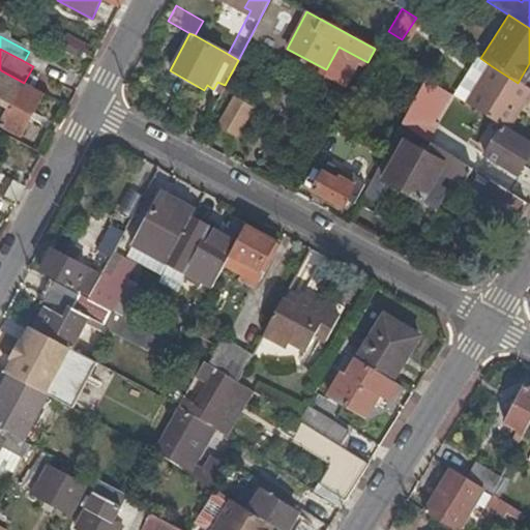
[(529,90),(518,83),(492,66),(468,106),(497,124),(507,130),(529,94),(529,90)]
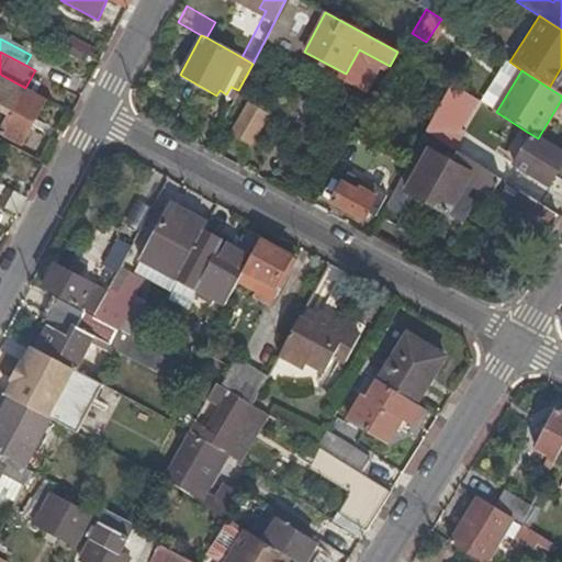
[(0,109),(14,116),(29,89),(25,88),(1,75),(0,77),(0,109)]
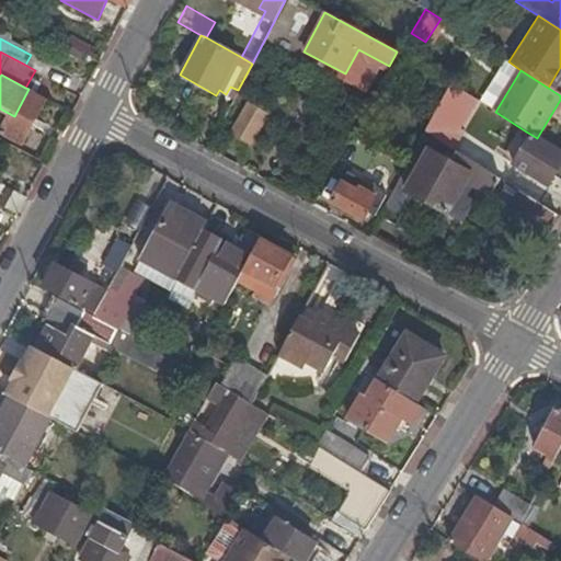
[(459,146),(481,96),(450,83),(428,133),(459,146)]
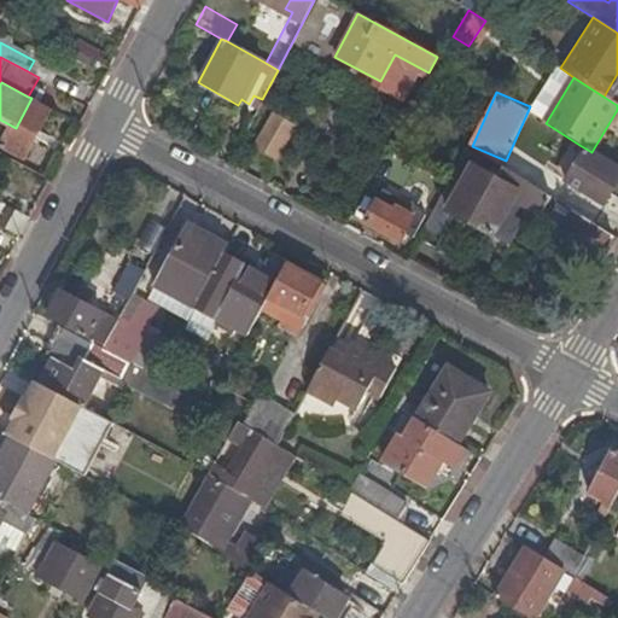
[(56,111),(31,98),(16,128),(5,150),(29,162),(56,111)]
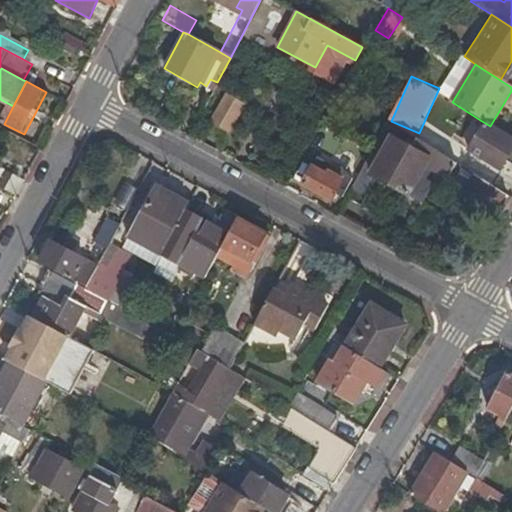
[(236,133),(246,99),(223,92),(213,126),(236,133)]
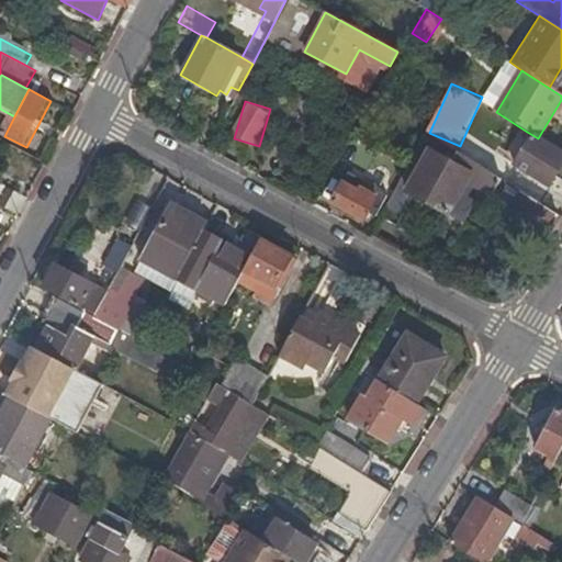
[(561,154),(538,138),(527,132),(509,160),(497,154),(487,170),(496,176),(515,188),(535,201),(561,156),(561,154)]
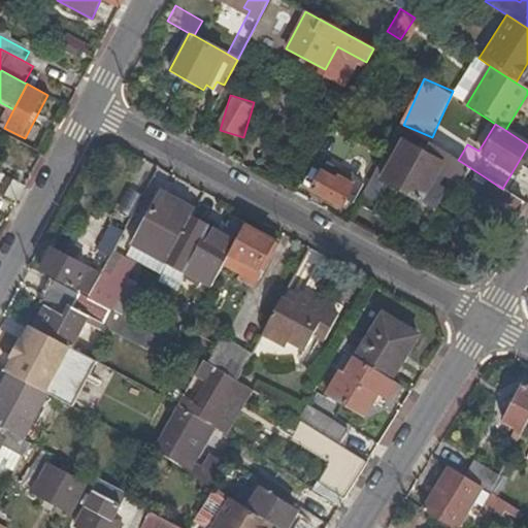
[(458,160),(427,139),(424,146),(416,142),(413,147),(399,140),(389,160),(381,156),(357,202),(369,209),(385,183),(417,200),(427,182),(435,187),(441,174),(456,183),(466,165),(458,160)]
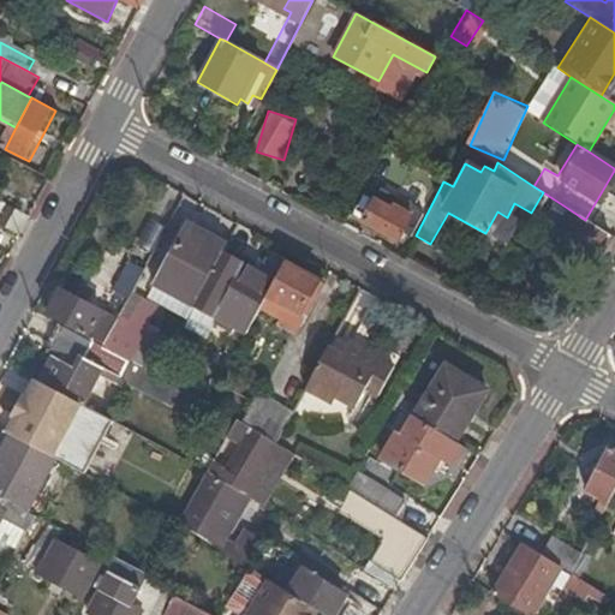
[(0,201),(0,224),(23,237),(33,216),(1,201),(0,201)]
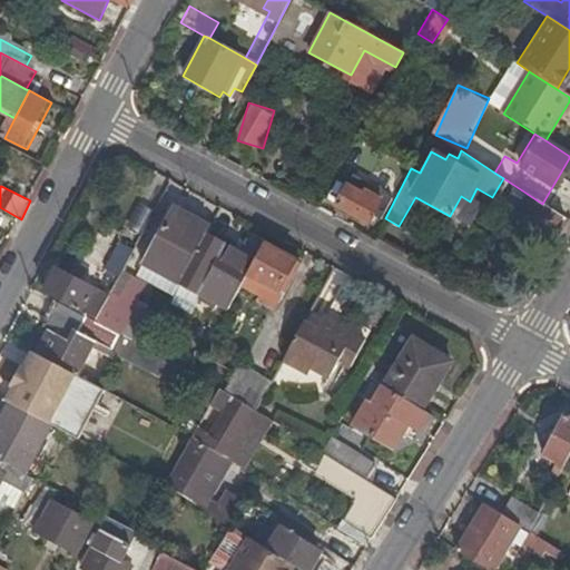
[(344,187),(334,205),(365,222),(377,198),(360,189),(357,194),(344,187)]
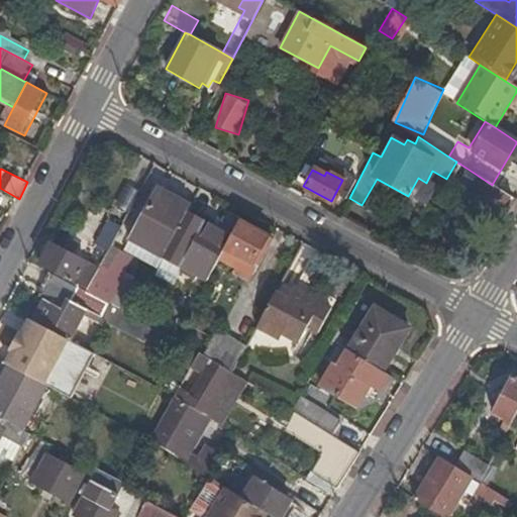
[(492,185),(474,173),(462,191),(497,213),(508,196),(492,185)]
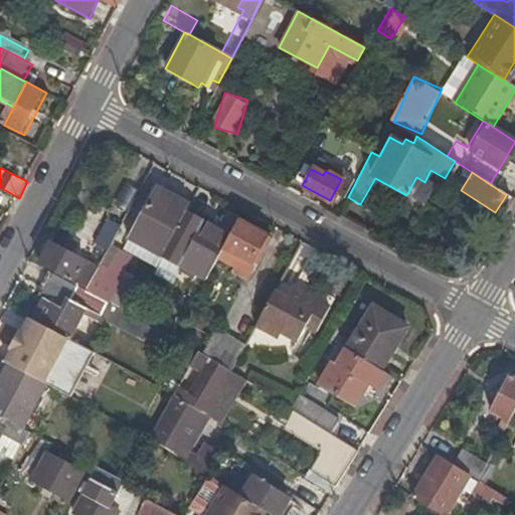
[(128,238),(160,255),(184,212),(188,205),(155,187),(128,238)]
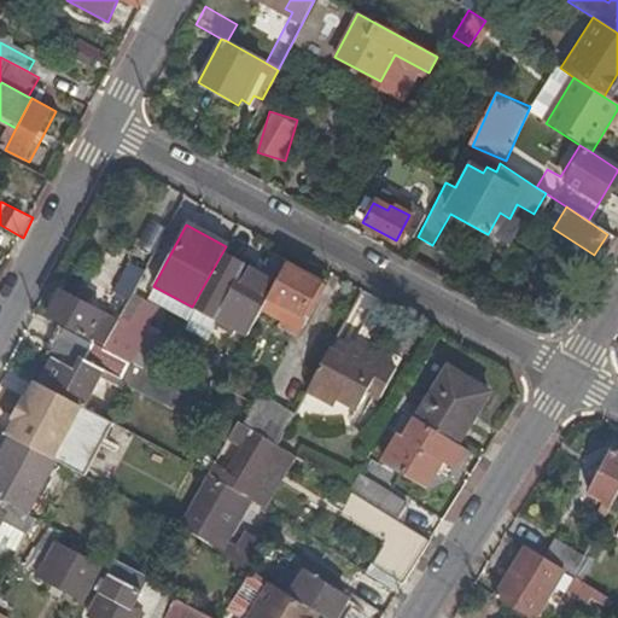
[(221,255),(192,307),(191,309),(243,337),(264,299),(278,277),(261,267),(256,275),(221,255)]
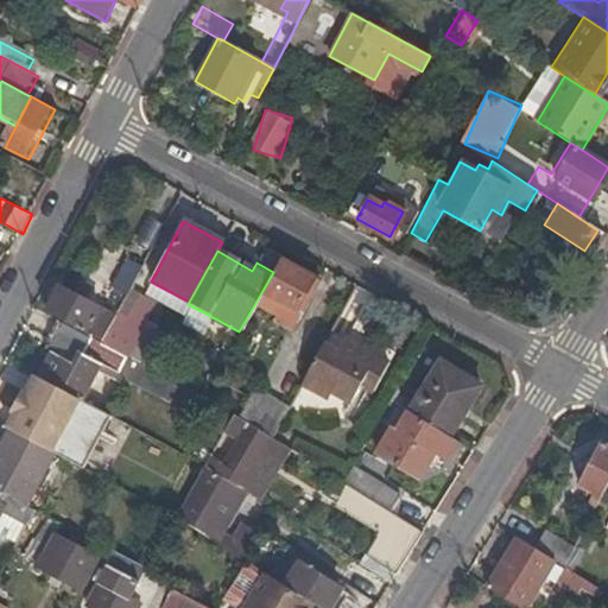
[(134,292),(144,264),(125,258),(115,286),(134,292)]
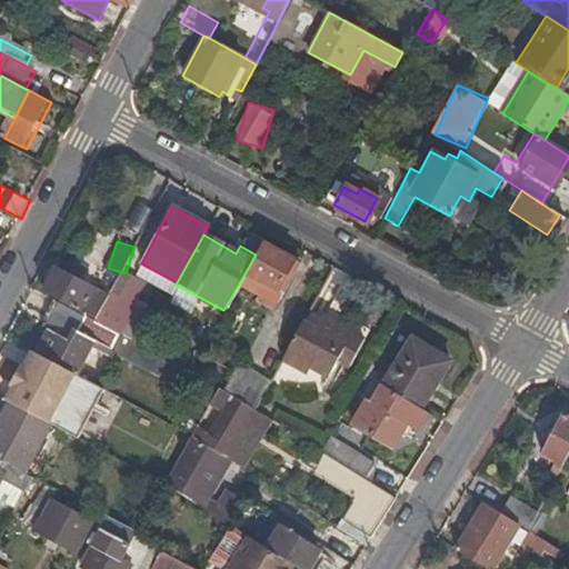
[(256,255),(243,276),(275,292),(293,259),(262,241),(256,255)]
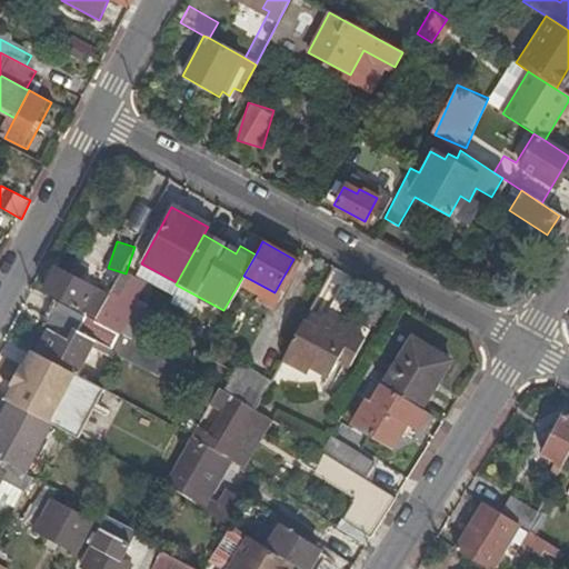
[(53,265),(41,287),(96,316),(109,292),(109,291),(99,286),(98,289),(53,265)]
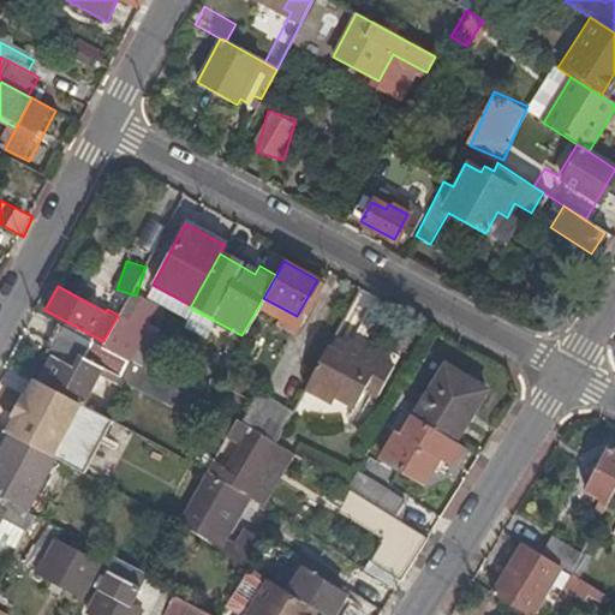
[(103,341),(101,346),(155,374),(162,359),(172,341),(145,327),(144,330),(118,316),(103,341)]
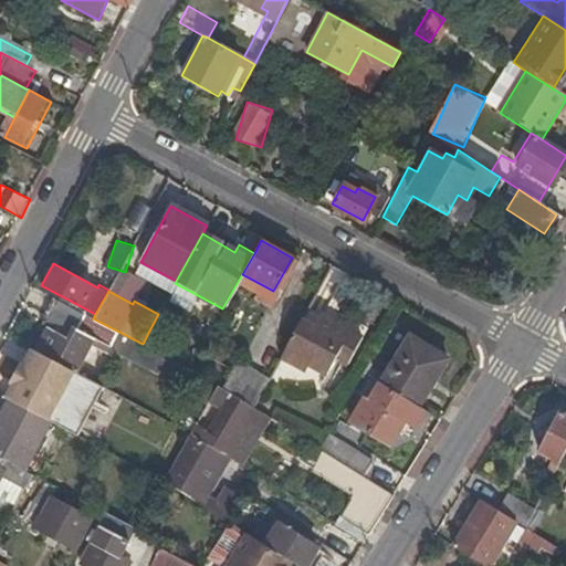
[(93,318),(52,297),(43,314),(53,318),(49,327),(38,348),(60,359),(58,363),(74,371),(90,342),(108,353),(115,356),(117,353),(158,374),(167,356),(143,344),(93,318)]
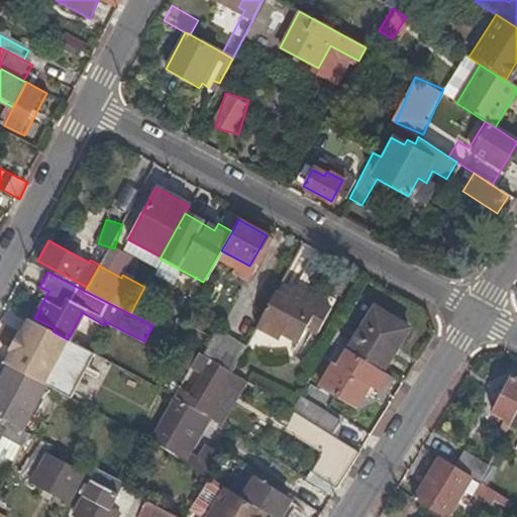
[(276,285),(253,324),(274,335),(277,330),(295,339),(303,325),(314,331),(327,307),(291,286),(288,292),(276,285)]
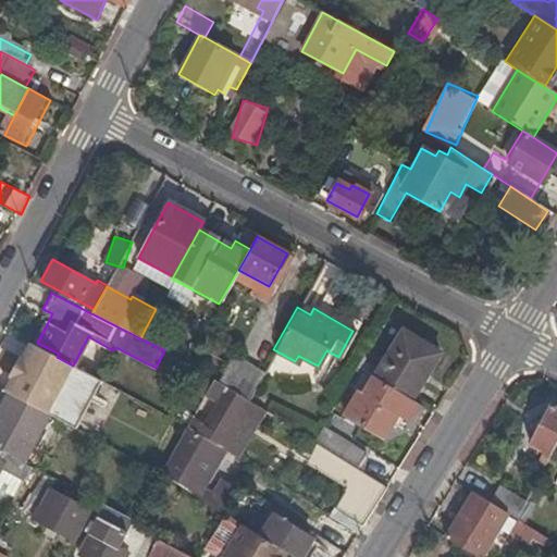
[(52,313),(42,309),(38,317),(48,322),(52,313)]
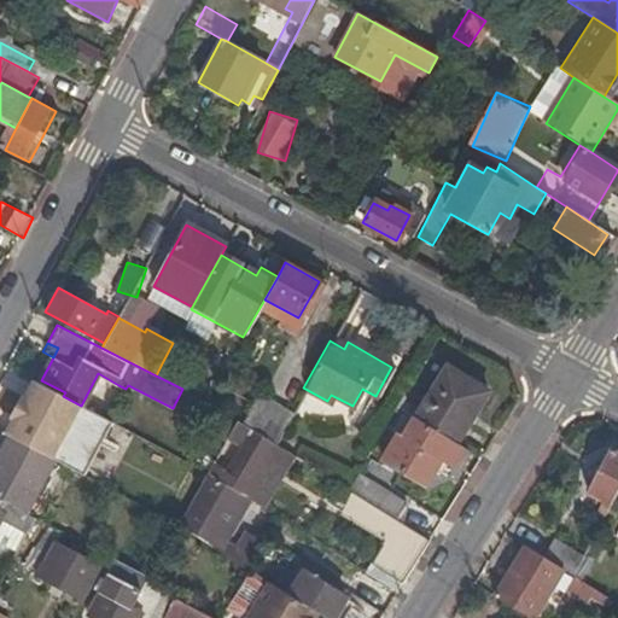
[(163,361),(156,375),(182,389),(185,390),(198,366),(182,357),(176,368),(163,361)]
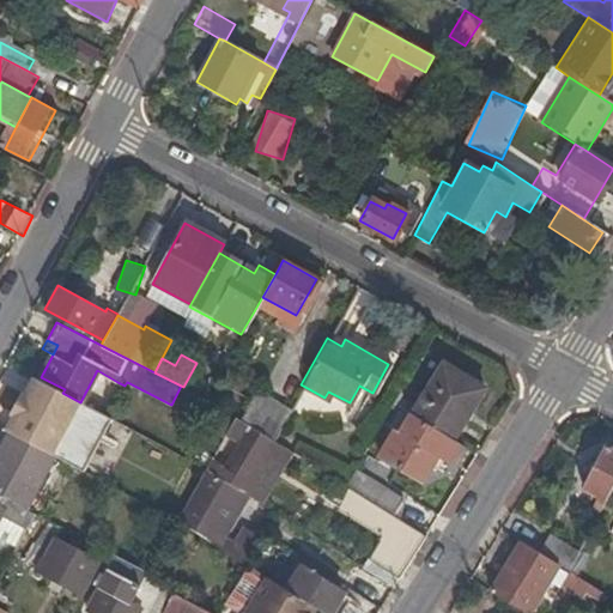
[(416,404),(410,413),(450,437),(481,386),(442,360),(416,404)]
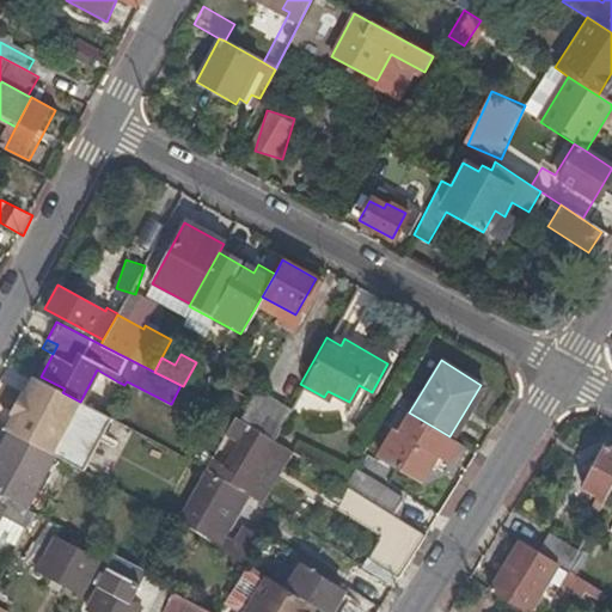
[(23,417),(14,433),(53,452),(84,469),(111,418),(80,402),(62,392),(36,378),(16,414),(23,417)]
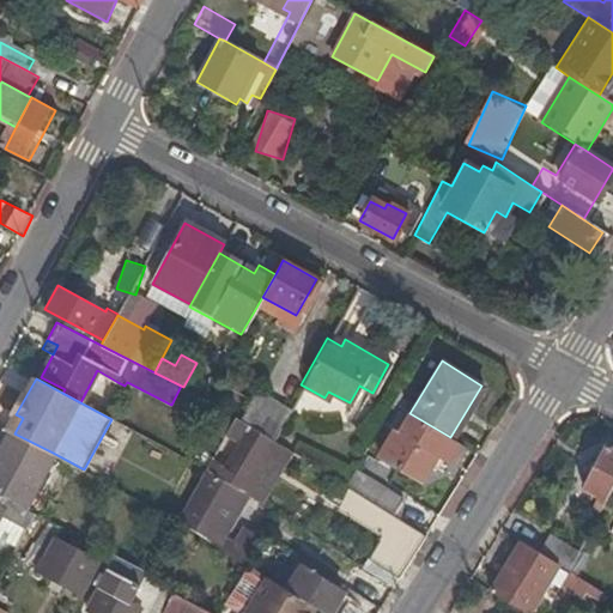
[(395,390),(390,400),(410,413),(416,404),(395,390)]
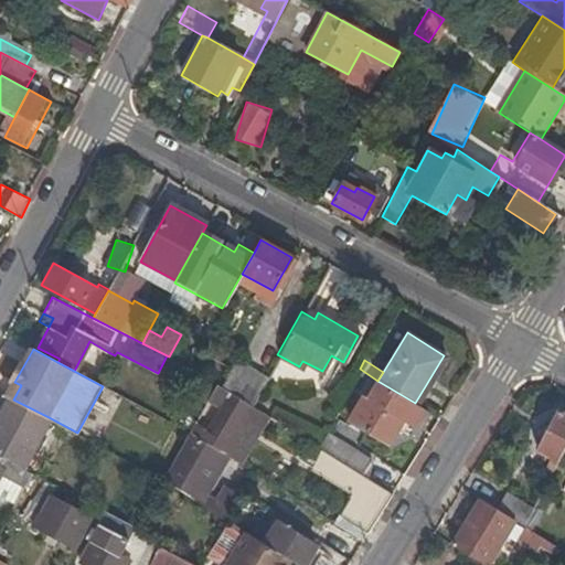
[(247,402),(249,404),(265,375),(241,362),(225,390),(247,402)]
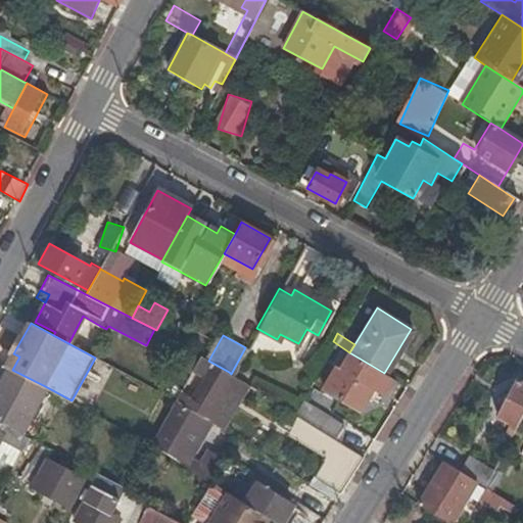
[(384,373),(349,352),(340,367),(337,365),(325,385),(361,407),(373,387),(384,394),(393,379),(384,373)]
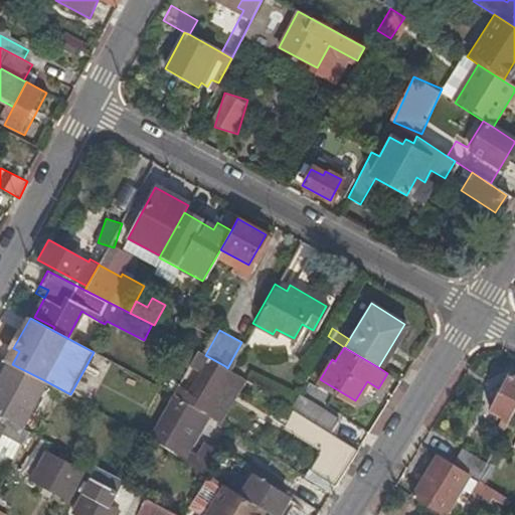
[(12,364),(19,351),(13,348),(7,360),(12,364)]
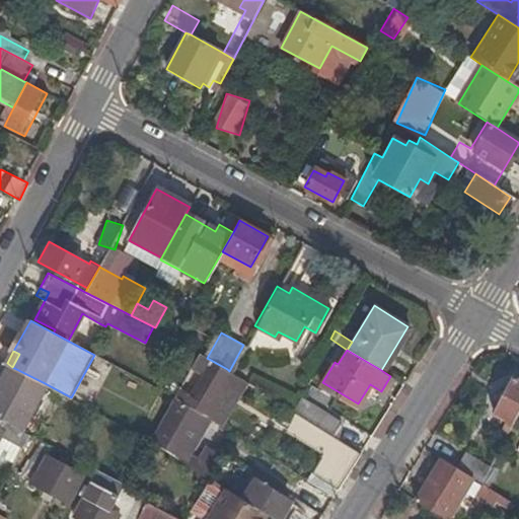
[(207,358),(198,352),(179,387),(182,389),(194,367),(201,370),(183,403),(203,415),(227,369),(207,358)]
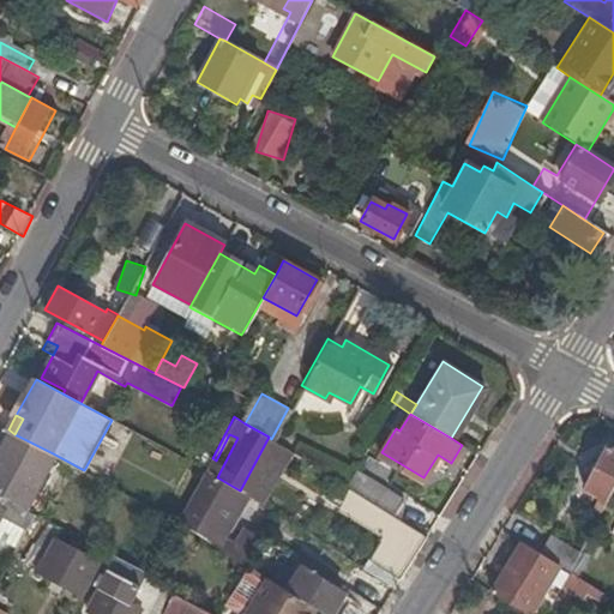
[(8,429),(7,429),(0,444),(0,494),(6,498),(16,503),(25,507),(53,453),(14,434),(8,429)]
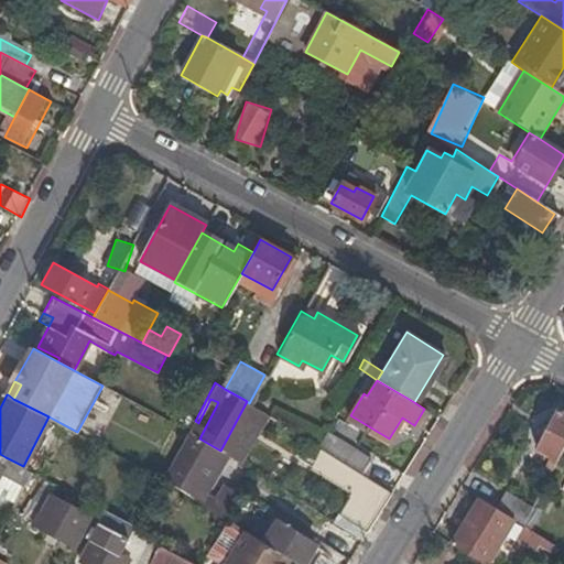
[(553,458),(563,438),(563,398),(537,449),(553,458)]
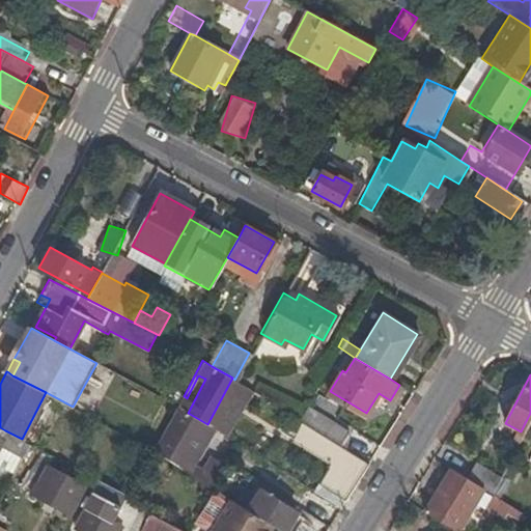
[(177,408),(155,451),(170,460),(173,456),(188,467),(211,427),(207,424),(188,413),(178,406),(177,408)]
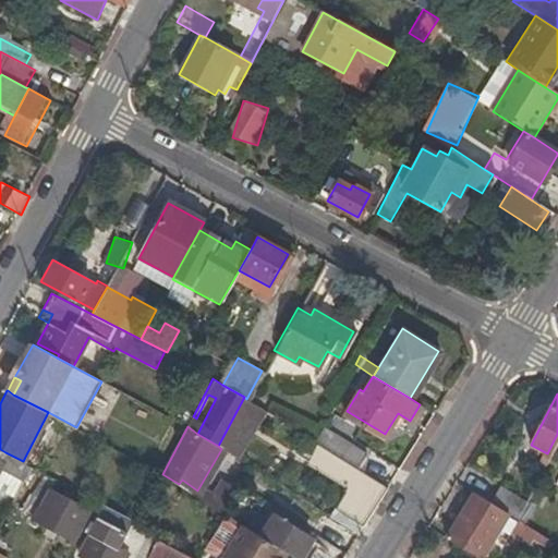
[(320,427),(313,440),(326,448),(358,469),(365,456),(320,427)]
